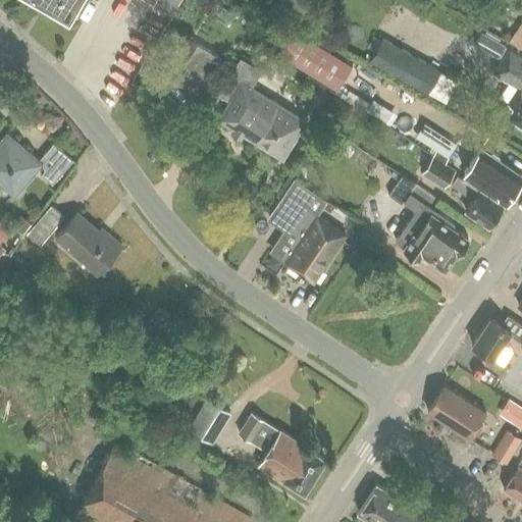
[(21,0),(69,27),(85,0),(149,0),(154,3),(156,0),(21,0)]
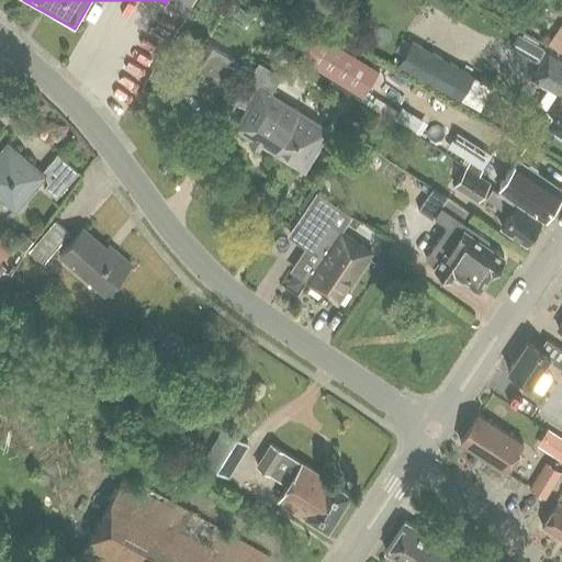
[(314,31),(299,56),(362,96),(378,70),(314,31)]
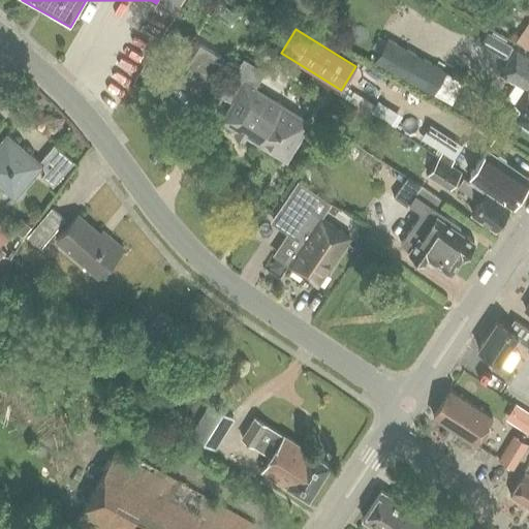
[(490,31),(484,43),(505,53),(510,41),(490,31)]
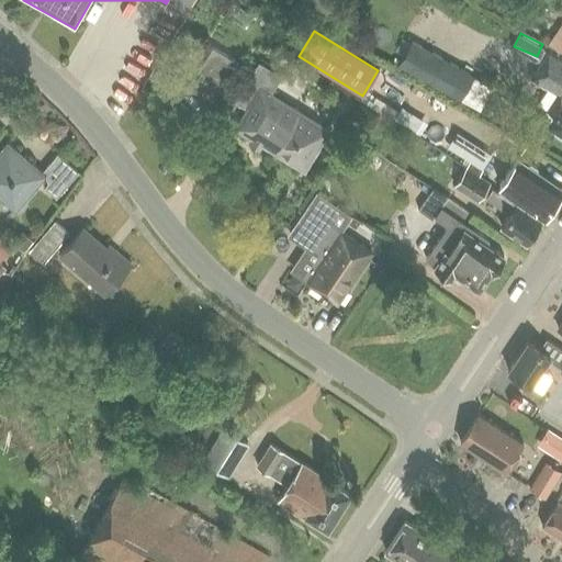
[(438,60),(408,43),(395,66),(426,82),(438,60)]
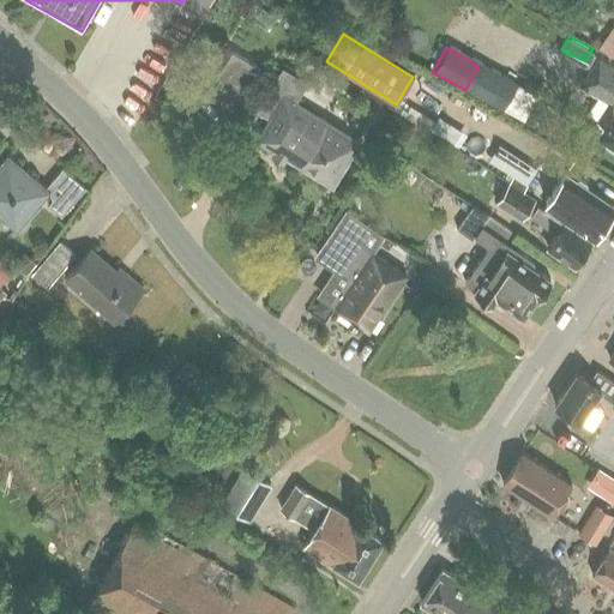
[(229,53),(211,83),(240,101),(258,71),(229,53)]
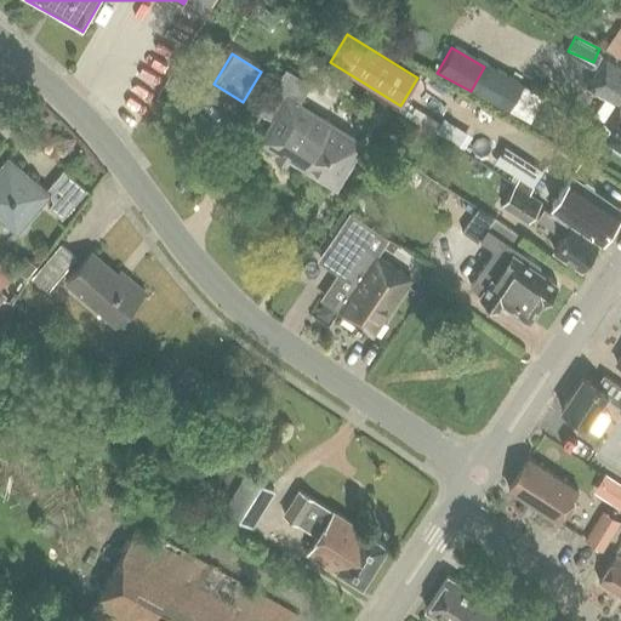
[(604,57),(586,86),(605,98),(615,104),(604,121),(603,123),(610,127),(604,138),(620,148),(620,67),(605,57),(604,57)]
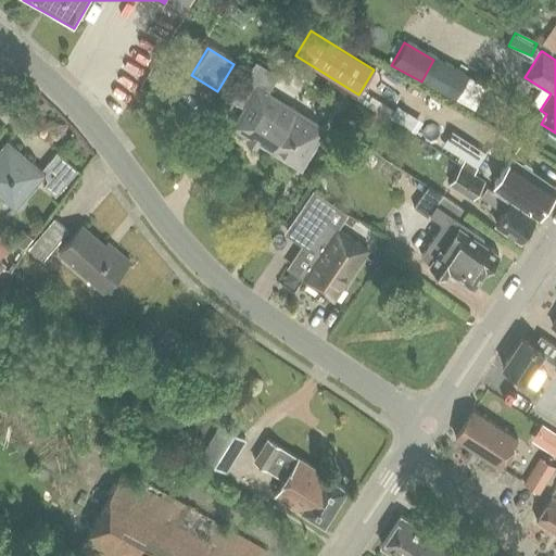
[(440,60),(426,84),(456,100),(469,77),(440,60)]
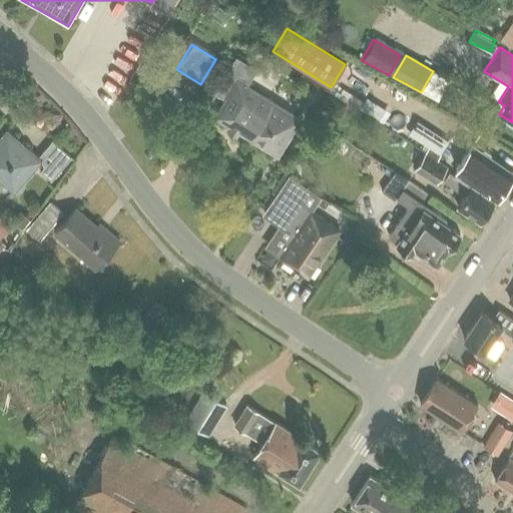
[(278,153),(299,119),(244,86),(255,69),(237,58),(215,92),(226,99),(216,116),(278,153)]
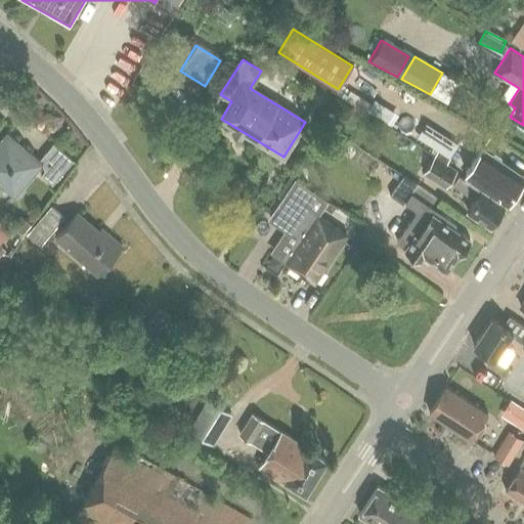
[(53,144),(39,161),(7,133),(0,140),(0,184),(13,197),(42,164),(45,172),(41,176),(52,185),(74,162),(53,144)]
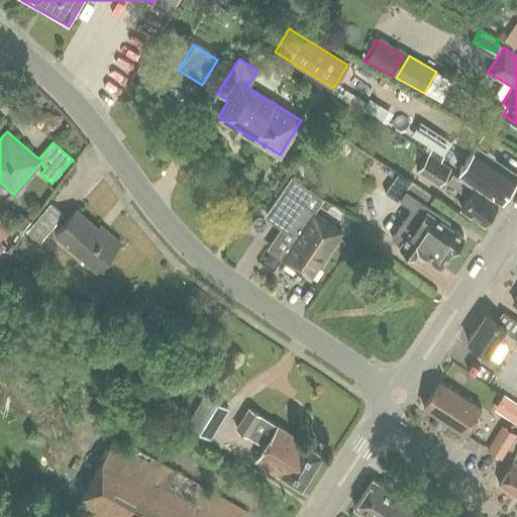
[(474,189),(475,188),(476,186),(500,202),(516,175),(516,174),(475,146),(459,170),(462,173),(459,178),(453,174),(452,175),(458,179),(474,189)]
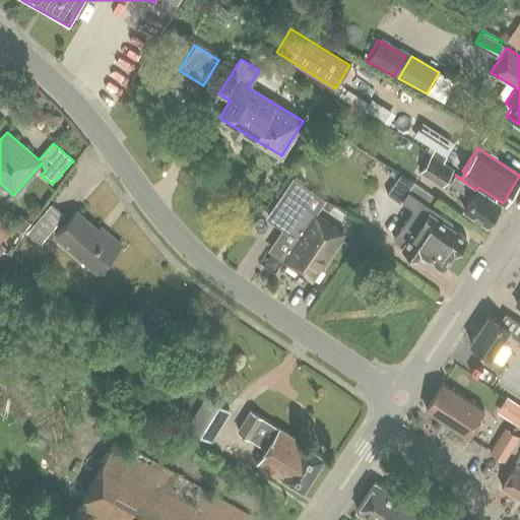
[(443,187),(453,171),(443,165),(447,158),(434,151),(420,173),(443,187)]
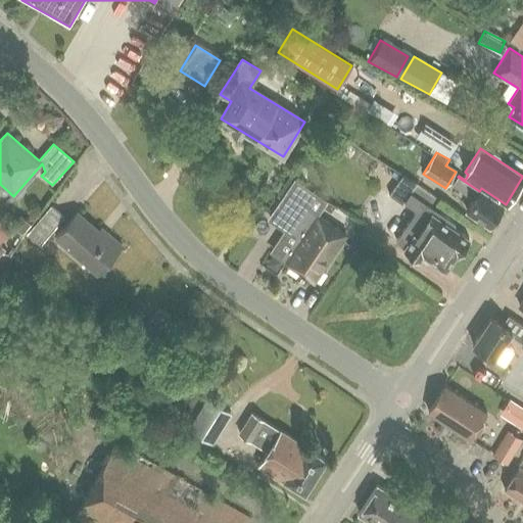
[(458,253),(469,237),(453,226),(455,222),(435,208),(434,208),(411,192),(417,184),(403,175),(389,195),(401,204),(403,201),(416,210),(395,241),(419,258),(423,253),(444,269),(456,252),(458,253)]
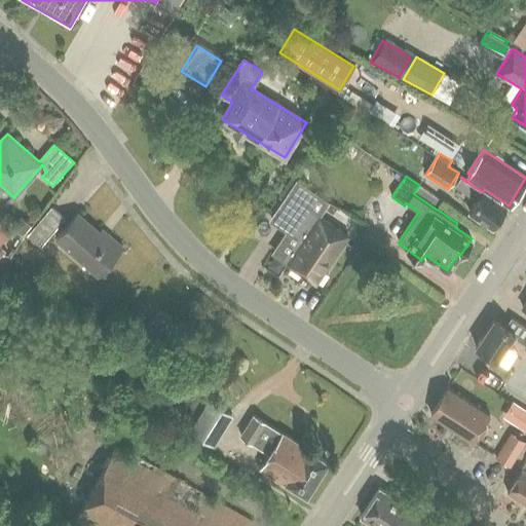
[(508,207),(483,191),(482,192),(466,182),(460,178),(454,186),(477,201),(470,213),(493,228),(508,207)]
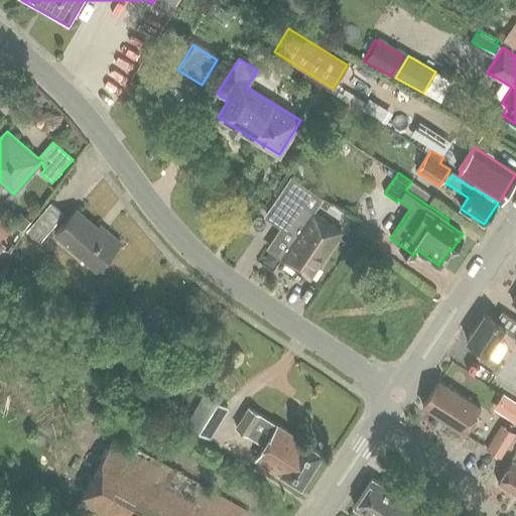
[(290,177),(264,217),(280,228),(266,249),(281,259),(309,278),(341,232),(298,203),(307,188),(290,177)]
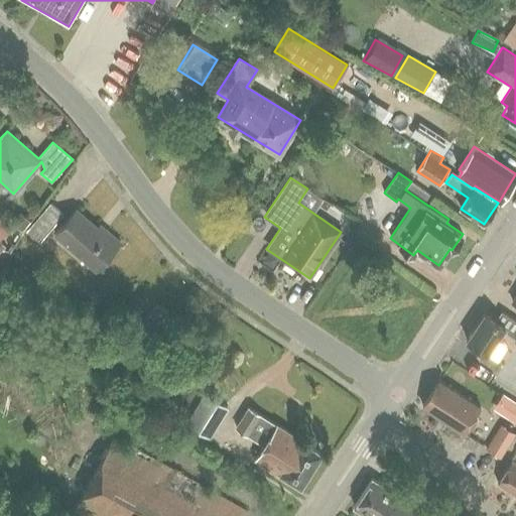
[(49,205),(25,233),(37,243),(60,215),(49,205)]
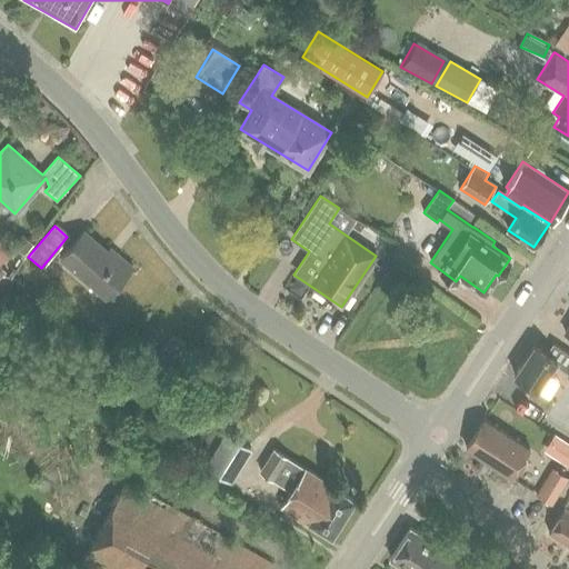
[(107,297),(132,267),(118,255),(115,259),(83,232),(61,259),(107,297)]
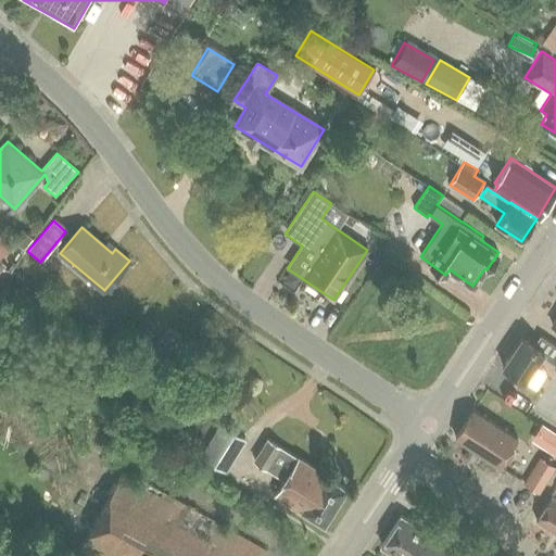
[(0,229),(0,256),(13,249),(0,229)]
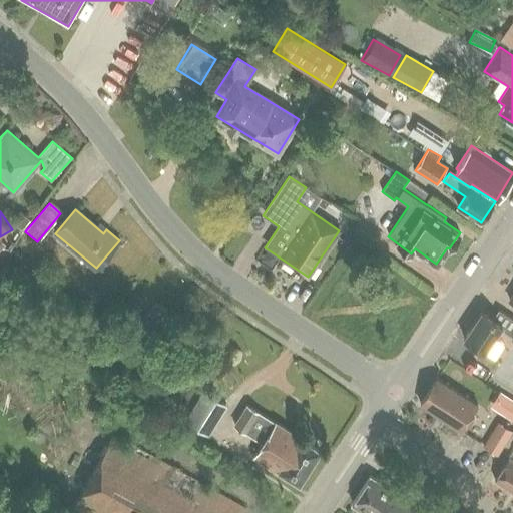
[(346,233),(339,243),(347,248),(353,238),(346,233)]
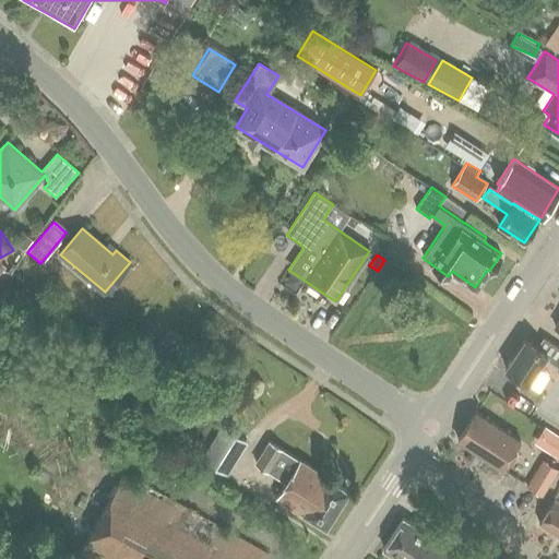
[(168,358),(181,340),(169,331),(156,349),(168,358)]
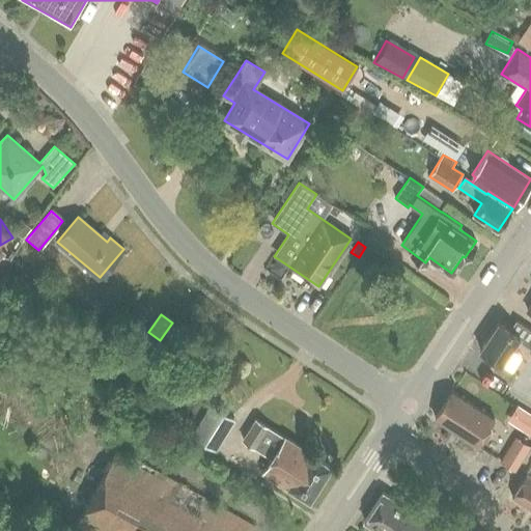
[(498,322),(478,350),(510,372),(521,358),(511,352),(519,341),(530,348),(530,330),(516,320),(510,330),(498,322)]
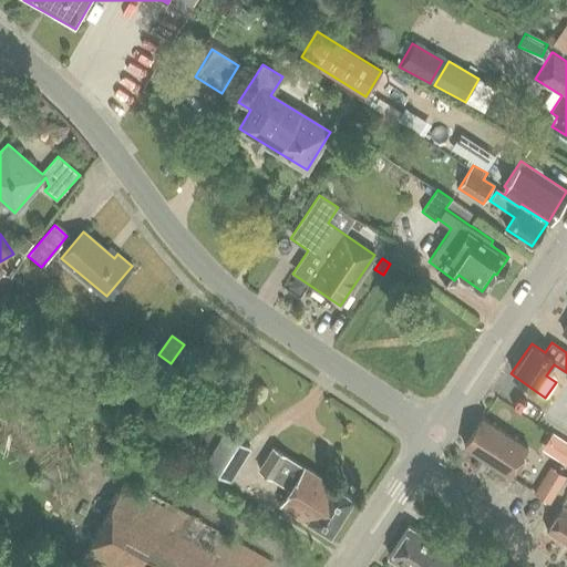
[(508,475),(526,447),(481,419),(463,446),(508,475)]
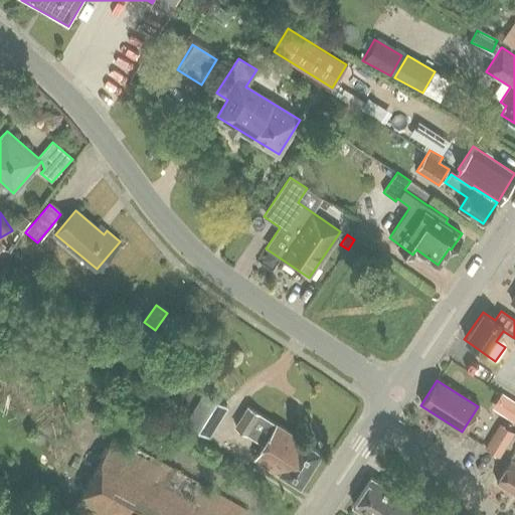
[(203,393),(184,424),(205,438),(224,406),(203,393)]
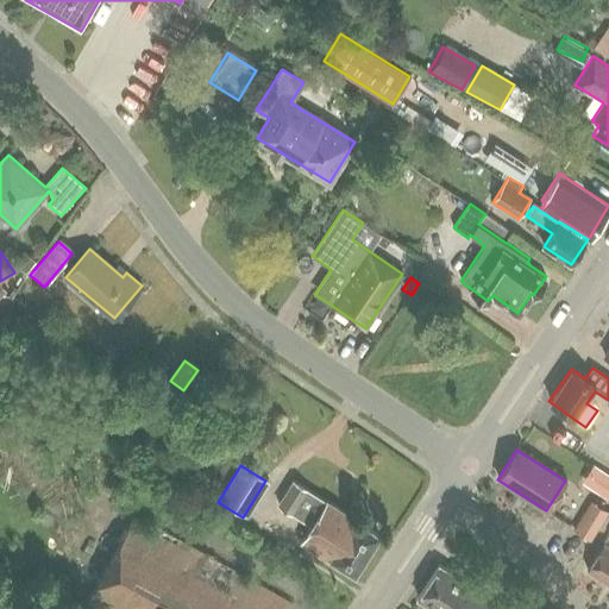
[(355,573),(378,535),(355,520),(356,519),(294,481),(278,506),(311,525),(301,541),(355,573)]
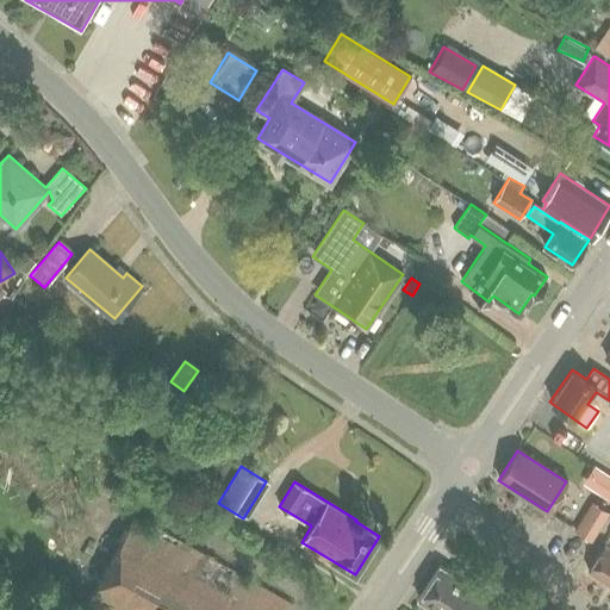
[(591,503),(573,531),(590,542),(608,514),(591,503)]
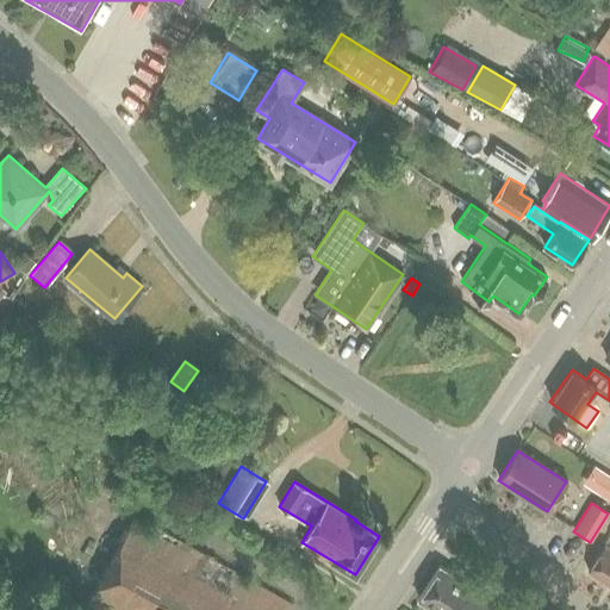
[(287,609),(291,605),(134,518),(83,609),(86,609),(287,609)]
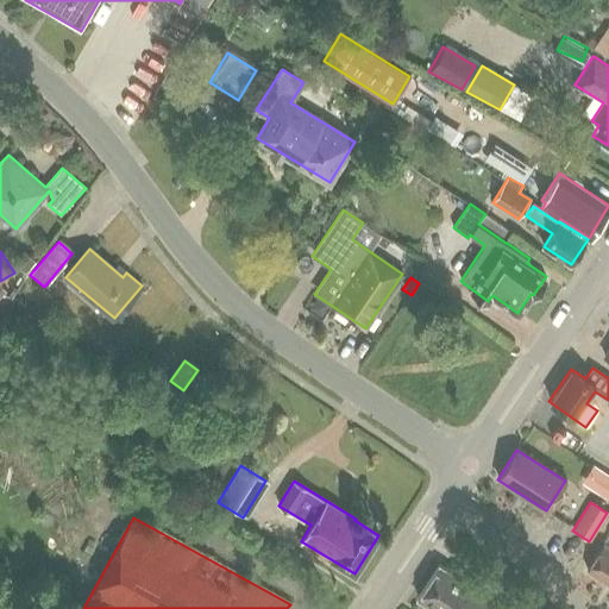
[(608,548),(602,545),(586,570),(608,584),(608,548)]
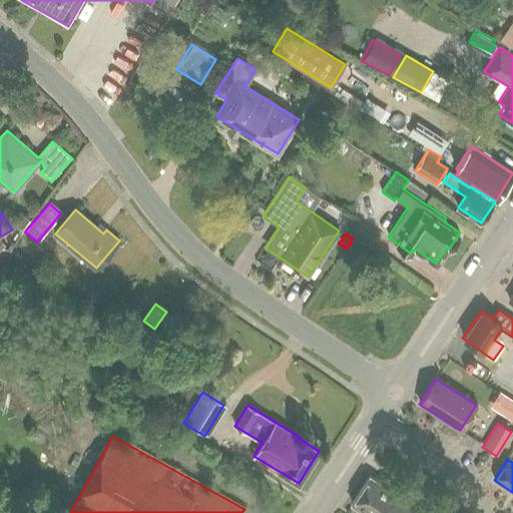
[(421,512),(418,511),(420,507),(369,475),(351,503),(366,512),(421,512)]
